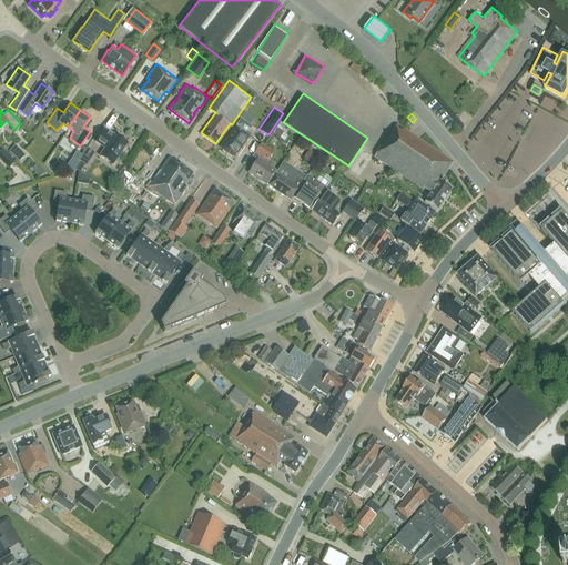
[(241,115),(220,145),(223,147),(222,148),(231,154),(231,153),(234,155),(250,133),(249,133),(244,130),(246,129),(251,122),(241,115)]
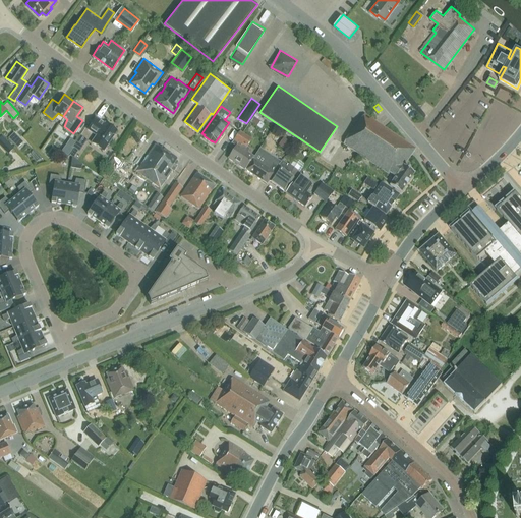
[(403,163),(415,146),(364,112),(343,141),(388,171),(389,170),(396,174),(390,183),(401,190),(414,170),(403,163)]
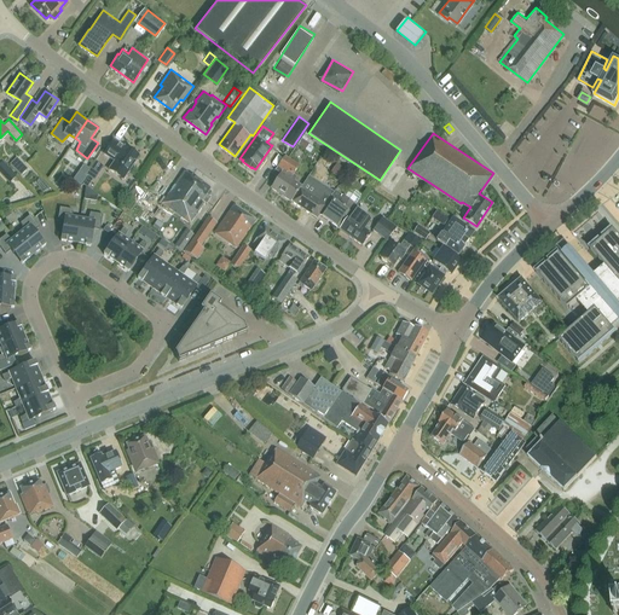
[(125,144),(114,137),(104,151),(115,158),(109,167),(123,177),(139,154),(125,144)]
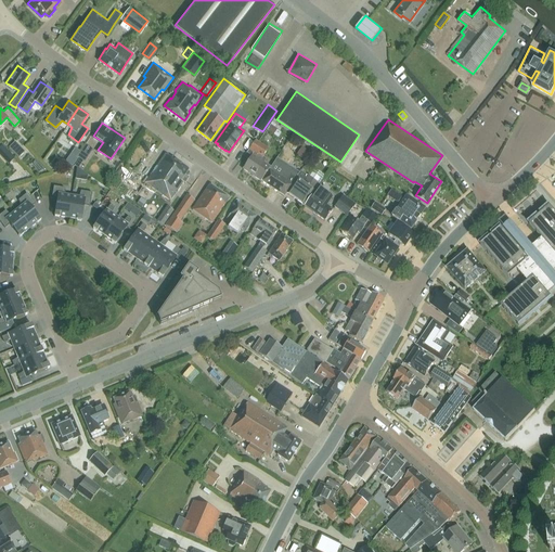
[(269,167),(270,165),(263,161),(266,156),(262,155),(268,146),(256,139),(249,149),(254,151),(253,153),(252,153),(243,166),(261,179),(269,167)]
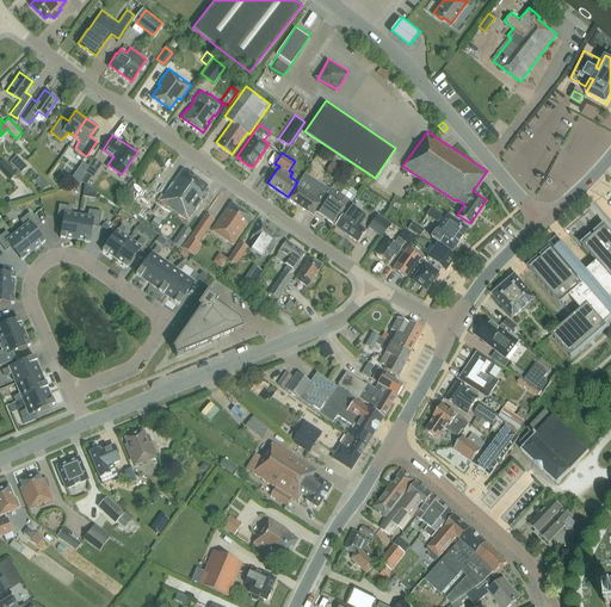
[(0,168),(10,179),(17,171),(2,156),(0,158),(0,168)]
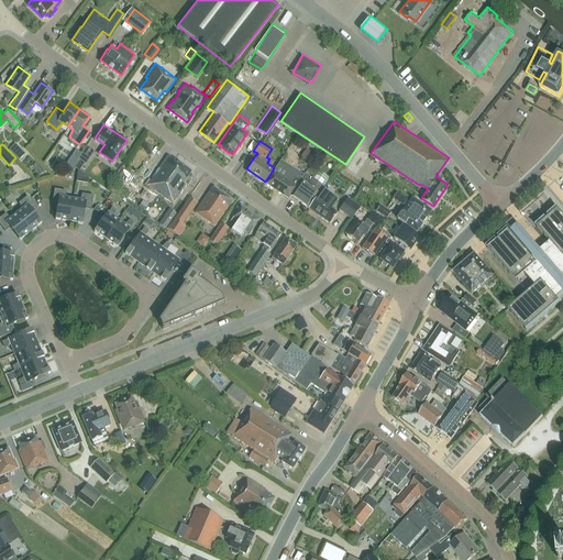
[(21,146),(14,153),(19,157),(25,152),(24,151),(21,146)]
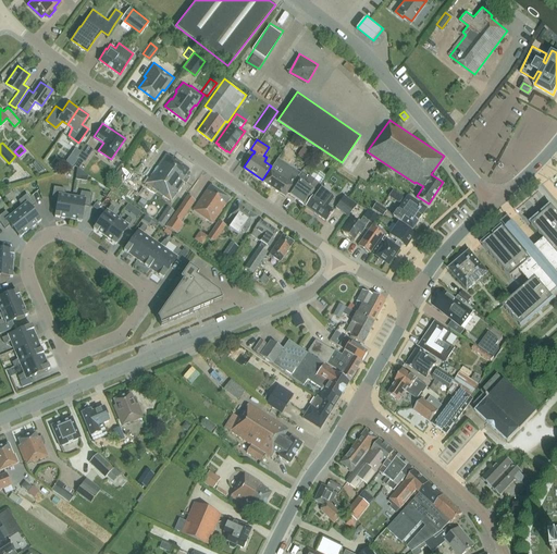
[(297,152),(307,159),(312,150),(304,145),(297,152)]
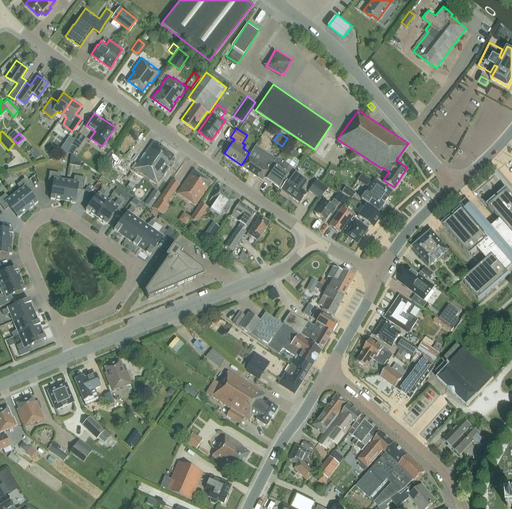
[(69,135),(66,141),(70,143),(72,145),(73,144),(71,142),(73,139),(74,138),(69,135)]
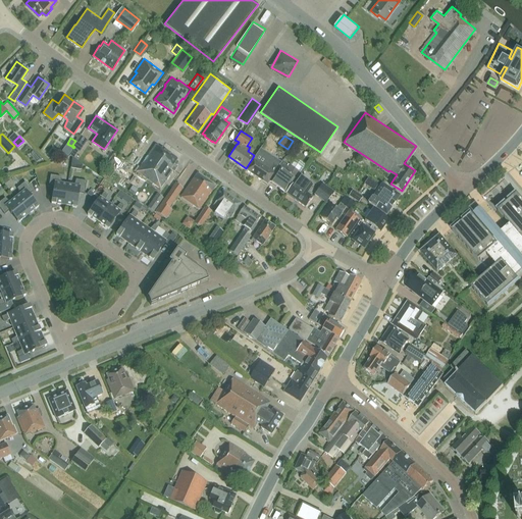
[(80,150),(83,146),(75,141),(74,142),(72,145),(74,147),(80,150)]
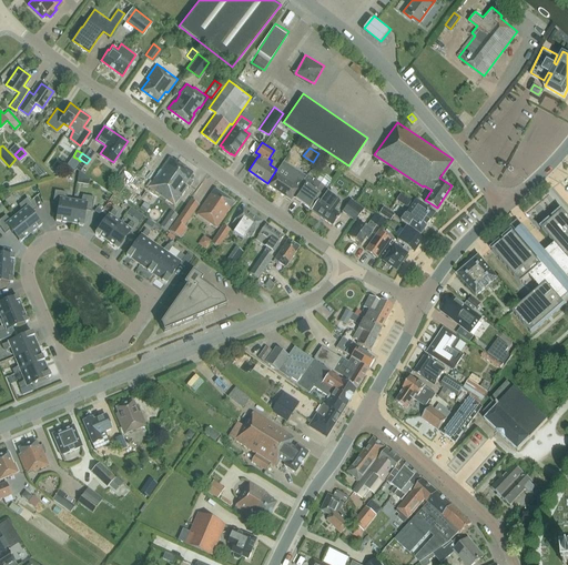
[(190,184),(193,179),(190,177),(193,171),(176,159),(175,160),(169,154),(149,184),(174,202),(188,183),(190,184)]
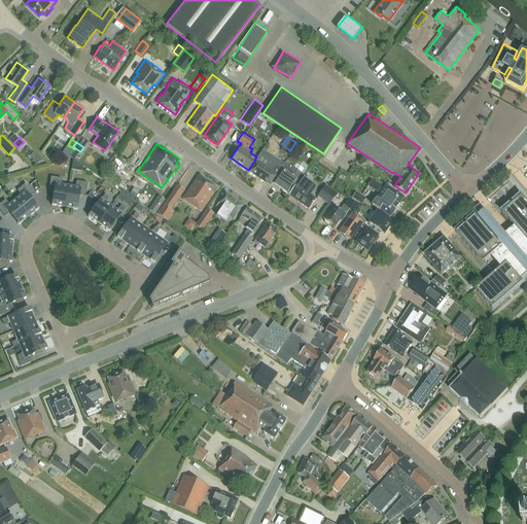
[(281,161),(284,156),(278,152),(276,156),(281,161)]
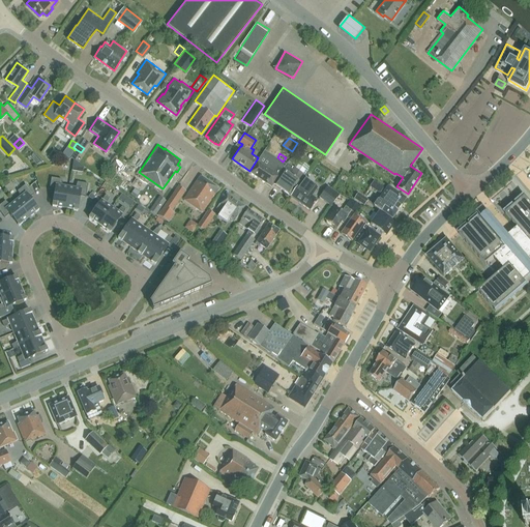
[(293,153),(289,159),(294,163),(297,156),(293,153)]
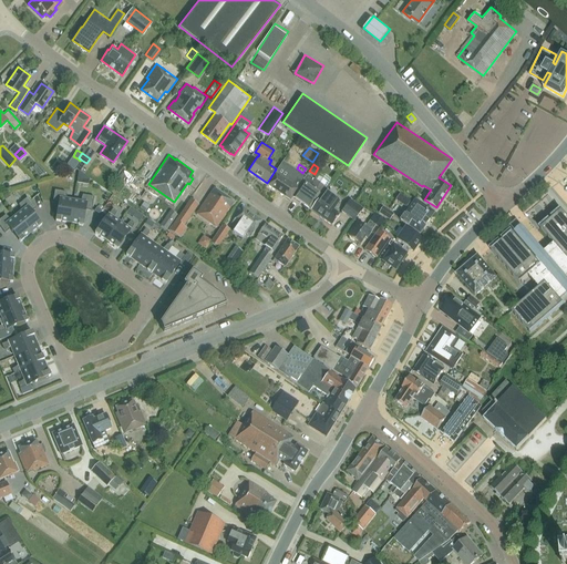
[(291,182),(275,171),(267,183),(290,198),(292,195),(298,186),(302,180),(307,173),(306,172),(301,178),(296,175),(291,182)]
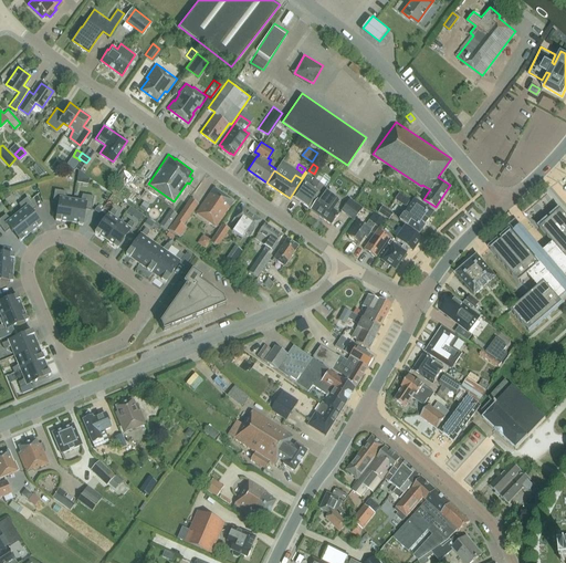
[(325,185),(314,178),(306,173),(302,179),(297,186),(292,195),(310,207),(325,185)]
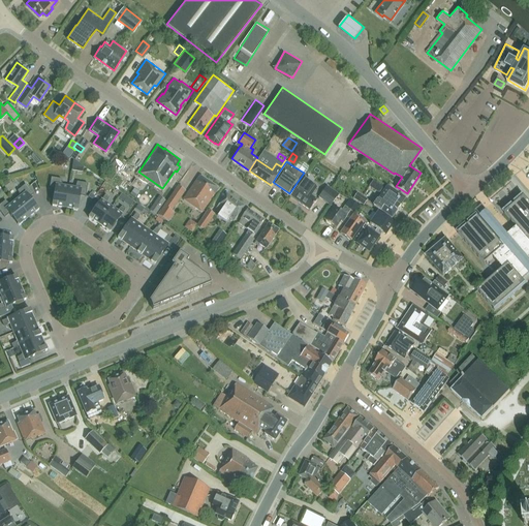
[(213,194),(218,186),(216,185),(217,185),(201,175),(199,174),(183,197),(201,210),(210,198),(209,197),(212,193),(213,194)]
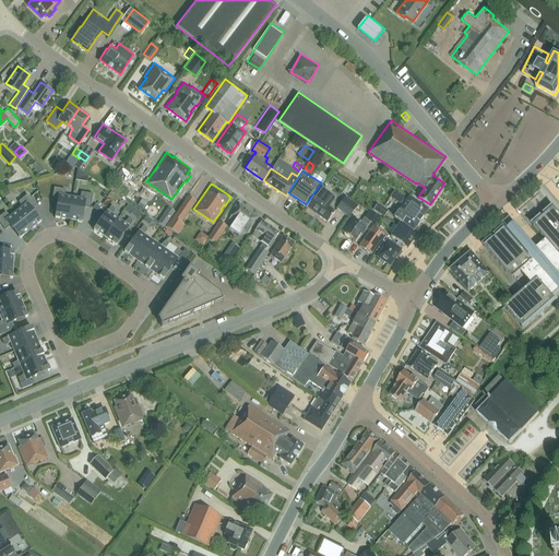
[(69,217),(72,196),(64,194),(66,187),(54,185),(51,198),(58,199),(56,215),(69,217)]
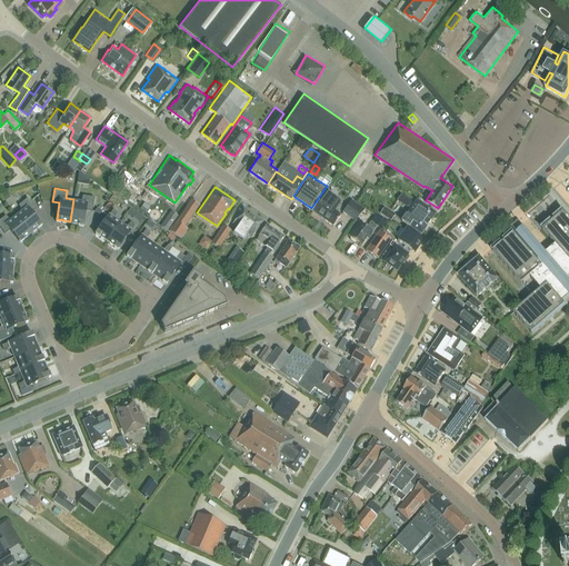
[(340,199),(333,195),(326,189),(311,208),(333,224),(341,212),(335,208),(340,199)]
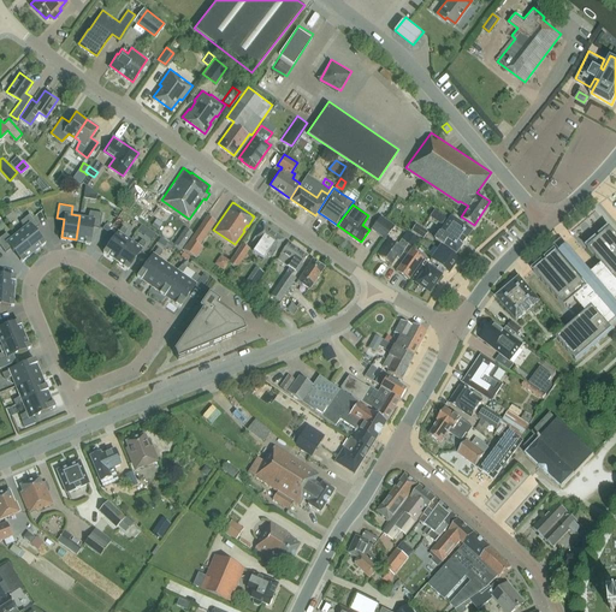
[(76,239),(89,242),(93,224),(100,225),(102,211),(89,209),(87,217),(80,215),(76,239)]
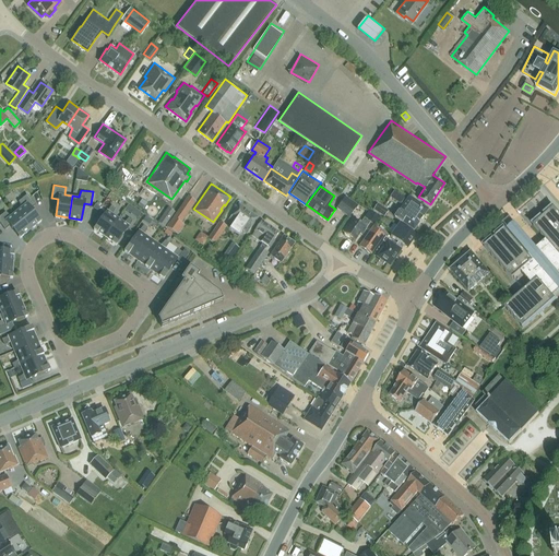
[(31,227),(40,220),(31,206),(35,202),(27,192),(19,199),(22,205),(16,210),(31,227)]
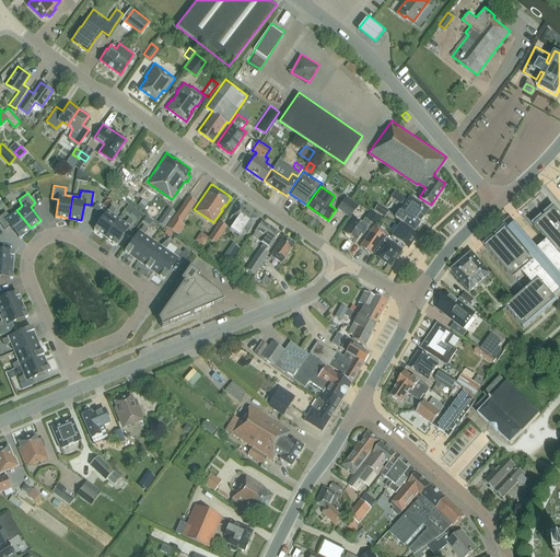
[(358,204),(345,194),(336,206),(348,216),(358,204)]
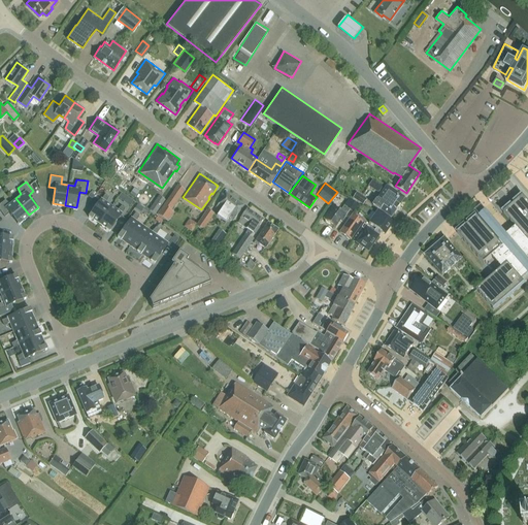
[(170,208),(185,188),(177,184),(157,212),(167,220),(173,210),(170,208)]
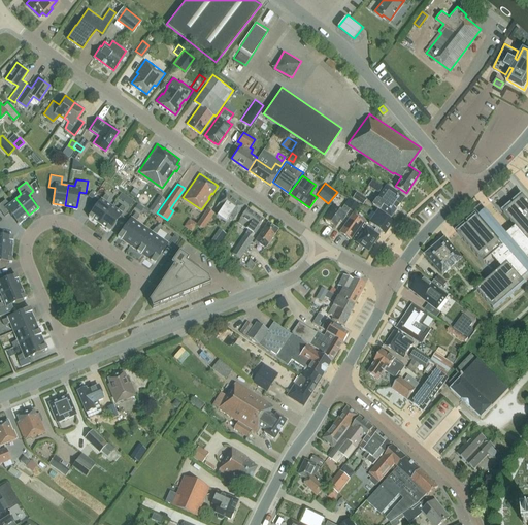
[(391,216),(404,196),(386,184),(372,203),(391,216)]
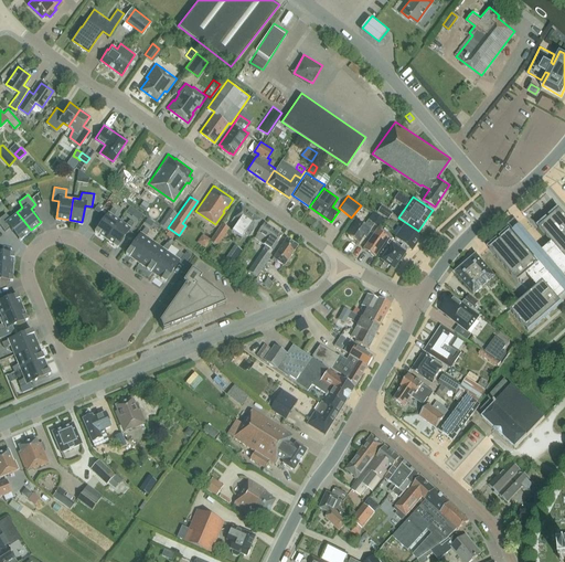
[(145,209),(149,202),(144,199),(139,204),(145,209)]
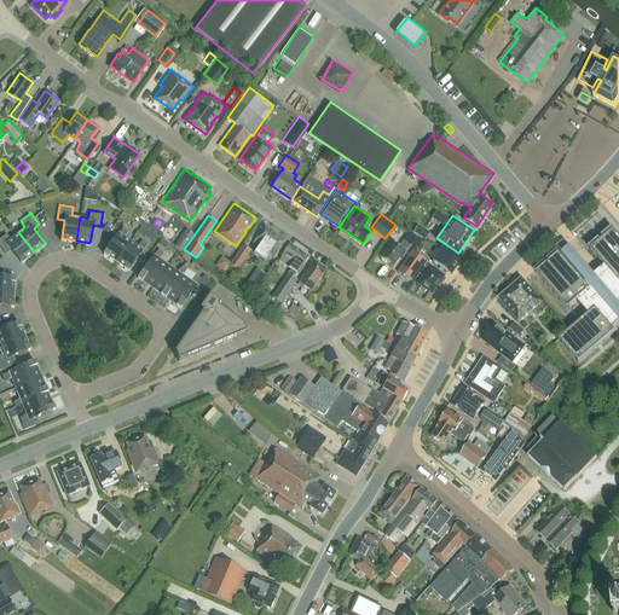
[(429,230),(417,222),(412,230),(424,237),(429,230)]
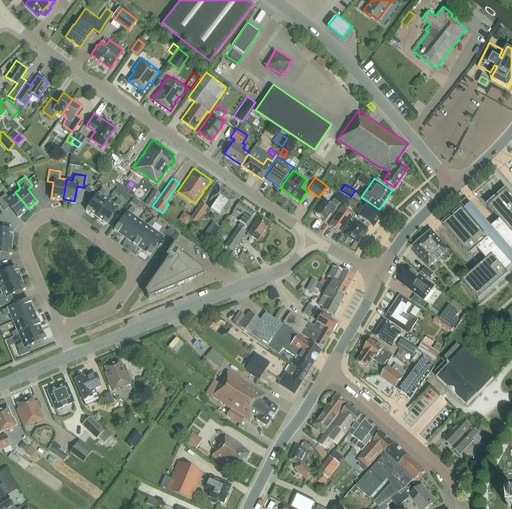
[(218,212),(221,208),(226,211),(236,197),(219,185),(209,199),(214,203),(211,207),(218,212)]
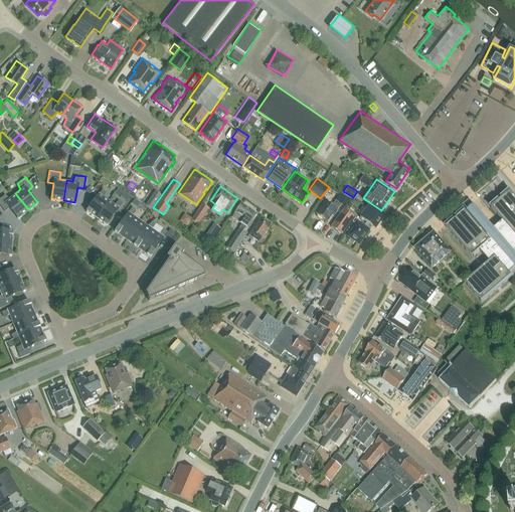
[(97,216),(109,200),(103,196),(106,190),(103,187),(87,209),(97,216)]
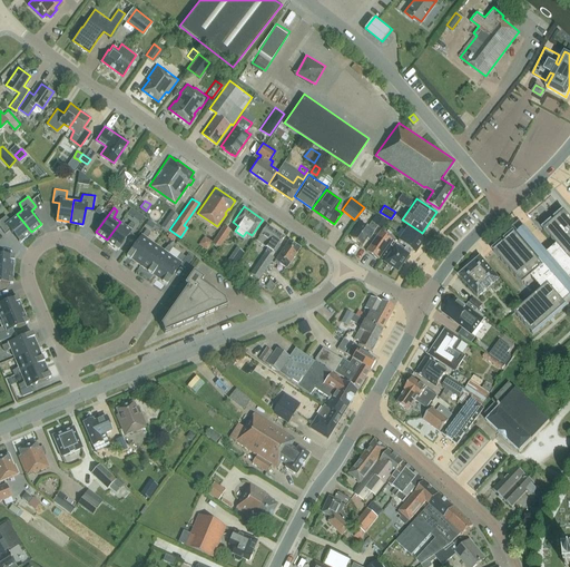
[(539,258),(514,231),(493,250),(522,283),(531,275),(542,287),(514,311),(533,332),(567,303),(563,300),(569,293),(569,215),(564,209),(543,227),(557,243),(539,258)]
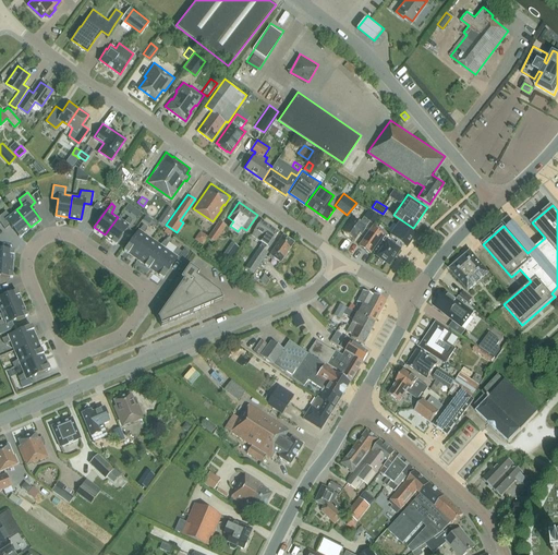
[(172,210),(166,206),(158,217),(165,221),(172,210)]
